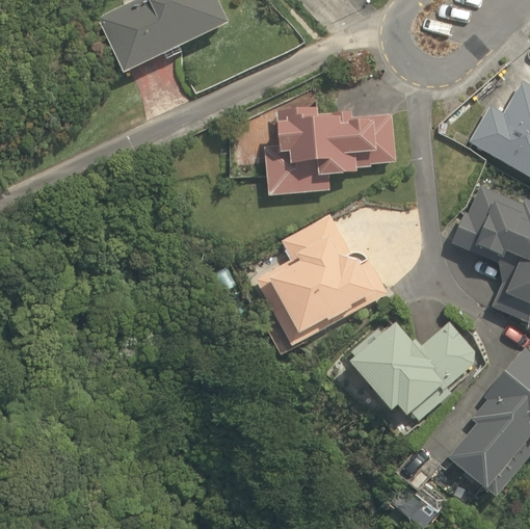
[(123,73),(228,22),(216,0),(135,0),(96,19),(123,73)]
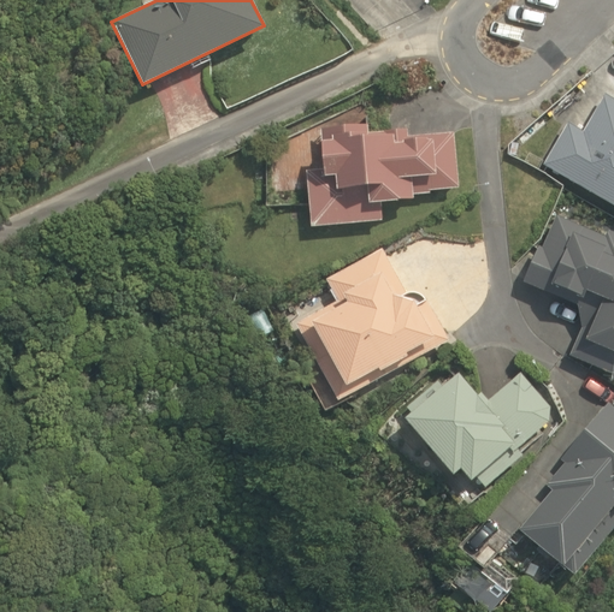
[(543,164),(613,205),(613,99),(603,93),(582,130),(568,123),(543,164)]
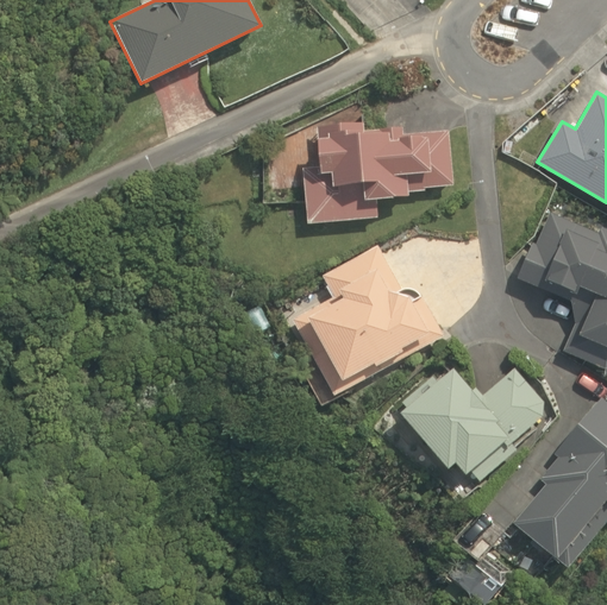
[(306,224),(375,216),(374,200),(407,196),(406,188),(450,184),(445,131),(401,134),(401,126),(362,131),(361,121),(317,126),(320,168),(301,169),(306,224)]
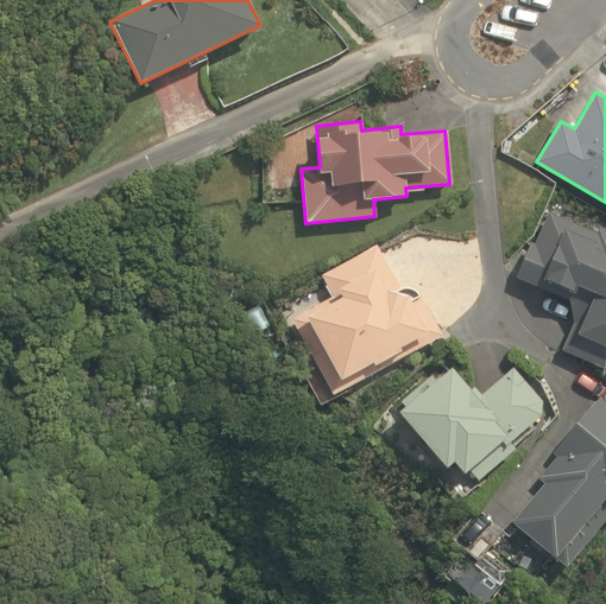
[(528,240),(515,277),(565,297),(570,317),(559,348),(605,366),(605,227),(595,223),(593,229),(545,210),(534,242),(528,240)]
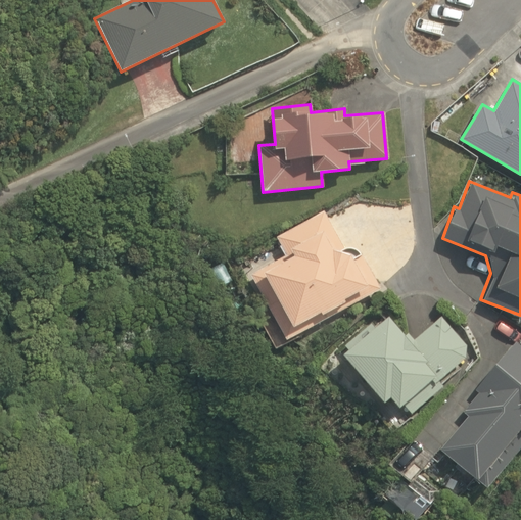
[(323,209),(276,236),(286,254),(250,274),(288,340),(381,288),(356,243),(345,249),(323,209)]
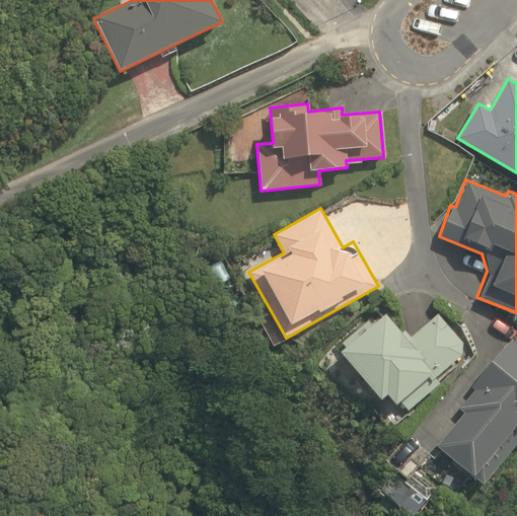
[(342,353),(381,398),(387,393),(396,404),(399,401),(408,411),(439,383),(434,377),(459,355),(461,342),(437,312),(407,339),(386,314),(342,353)]
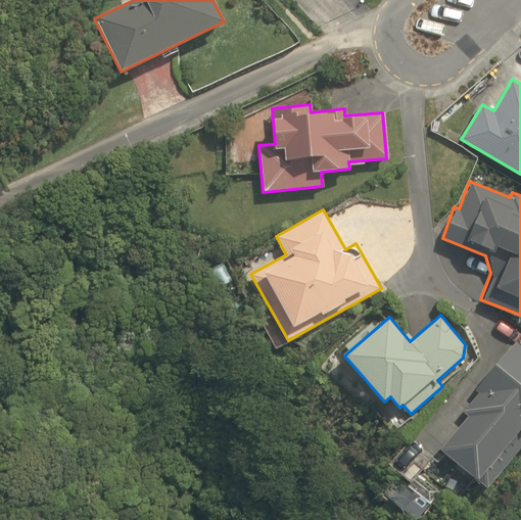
[(467,414),(439,447),(486,485),(520,442),(520,343),(512,337),(472,386),(477,390),(462,409),(467,414)]
